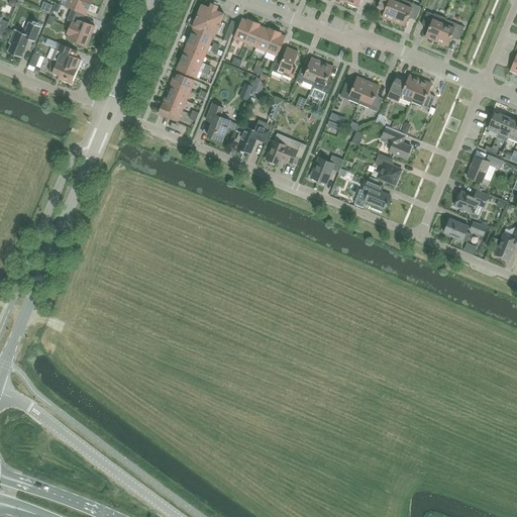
[(87,10),(89,11),(91,5),(80,0),(68,0),(66,6),(85,14),(87,10)]
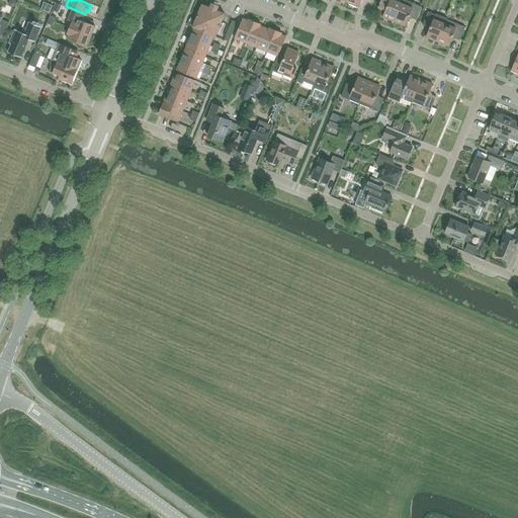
[(380,0),(379,4),(377,8),(385,11),(383,17),(394,22),(402,3),(397,1),(397,0),(380,0)]
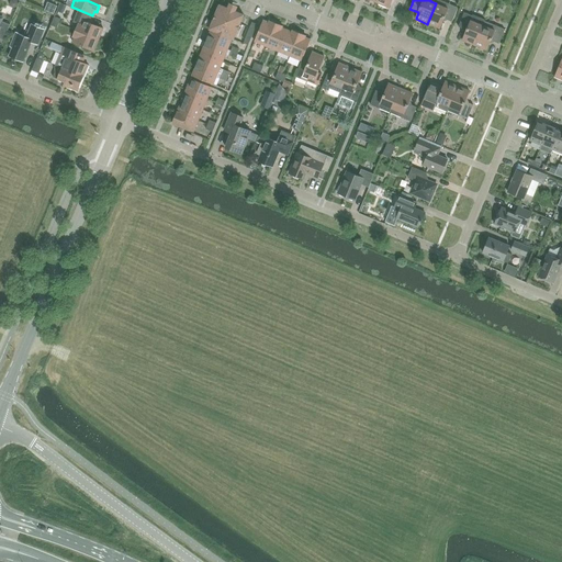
[(444,19),(452,22),(458,8),(449,4),(439,0),(437,0),(436,3),(427,24),(439,29),(444,19)]
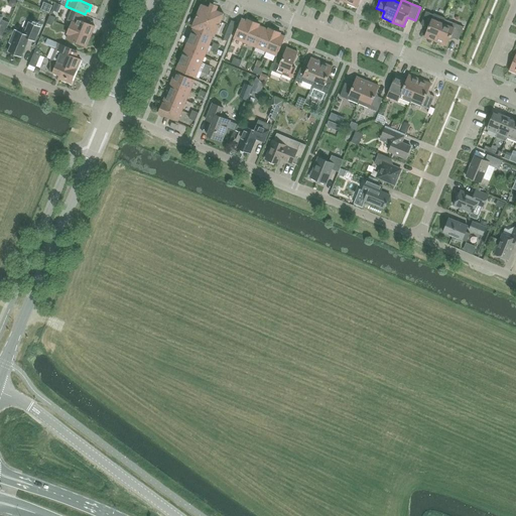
[(194,27),(214,35),(215,36),(224,14),(213,9),(215,5),(217,5),(218,3),(212,1),(211,3),(213,4),(211,8),(202,4),(192,27),(194,27)]
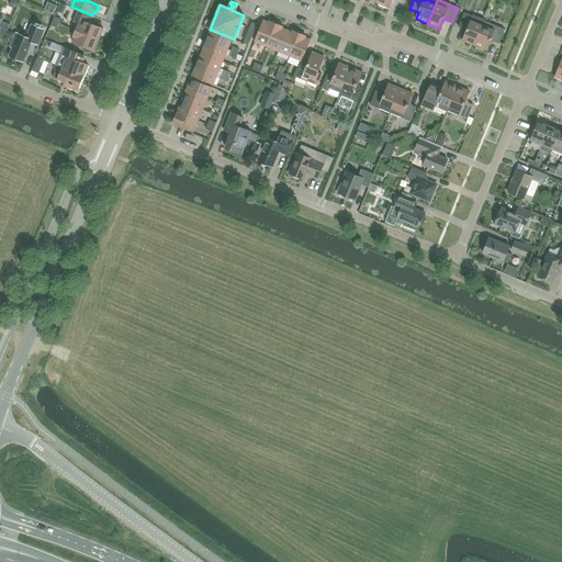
[(62,4),(57,12),(63,14),(67,7),(62,4)]
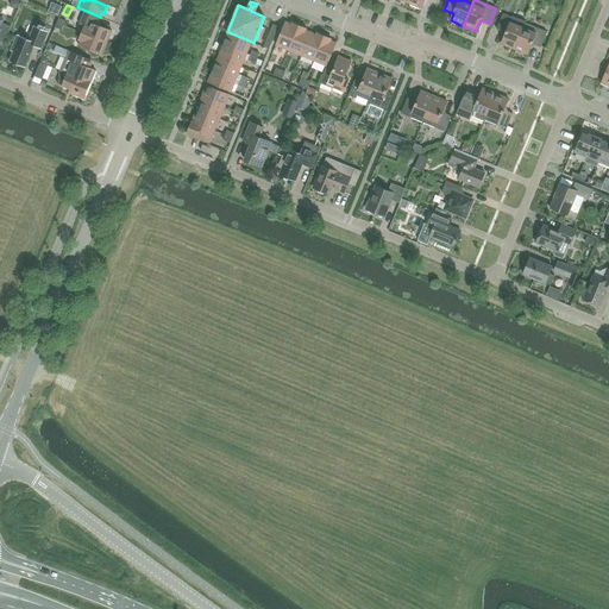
[(82,33),(107,43),(112,31),(98,25),(101,18),(85,11),(80,24),(85,26),(82,33)]
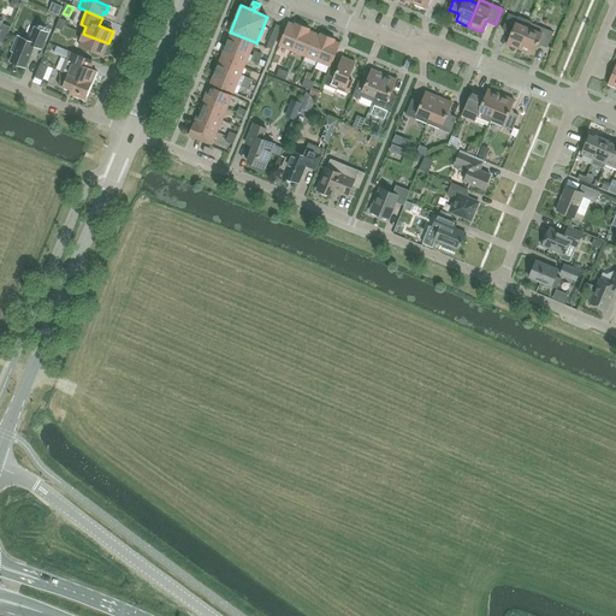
[(509,13),(503,29),(511,33),(507,45),(520,49),(529,28),(531,23),(532,22),(519,17),(519,18),(509,13)]
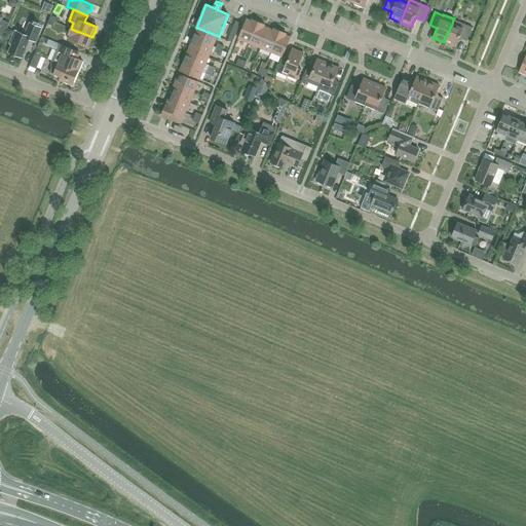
[(0,14),(0,33),(4,36),(9,24),(1,20),(2,16),(0,14)]
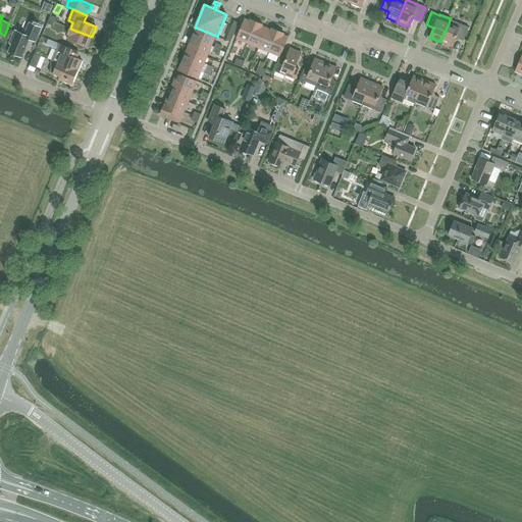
[(237,39),(248,43),(257,21),(251,19),(250,20),(245,18),(237,39)]
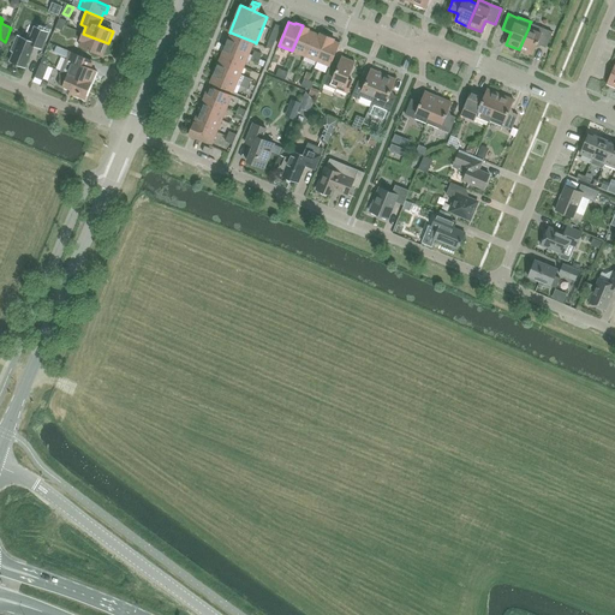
[(529,28),(519,49),(532,55),(537,45),(547,48),(553,33),(530,23),(529,28)]
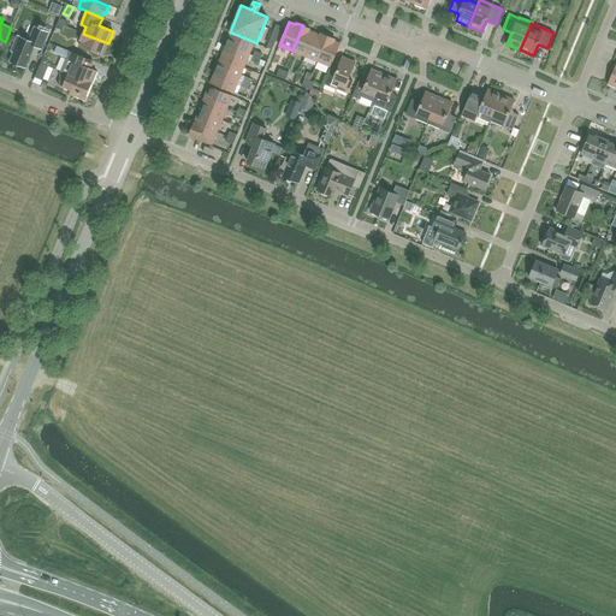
[(311,29),(303,25),(292,51),(304,57),(315,33),(309,30),(311,29)]
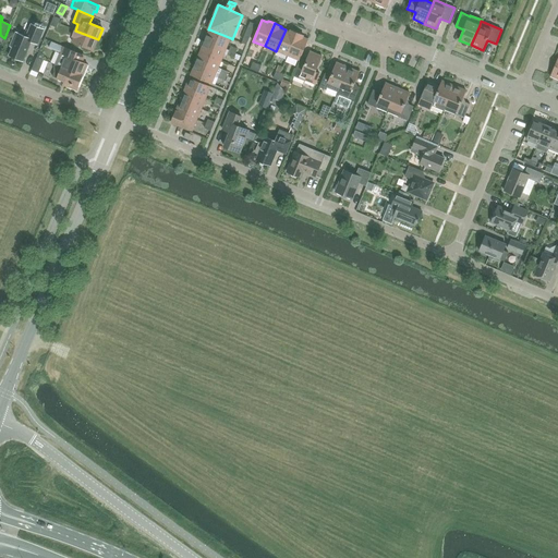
[(10,48),(12,49),(10,56),(23,61),(31,45),(37,47),(44,29),(32,24),(26,37),(16,33),(10,48)]
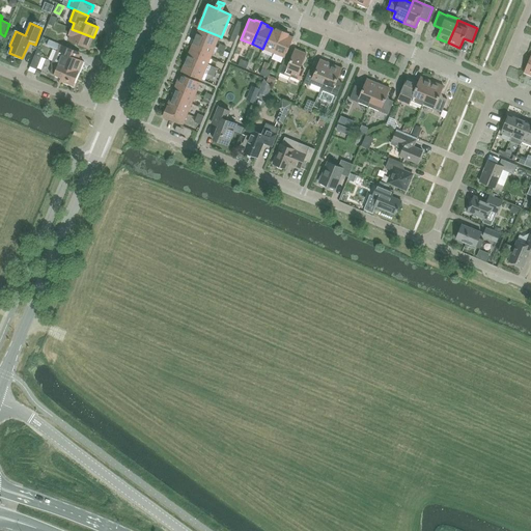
[(199,28),(195,38),(216,47),(220,36),(199,28)]
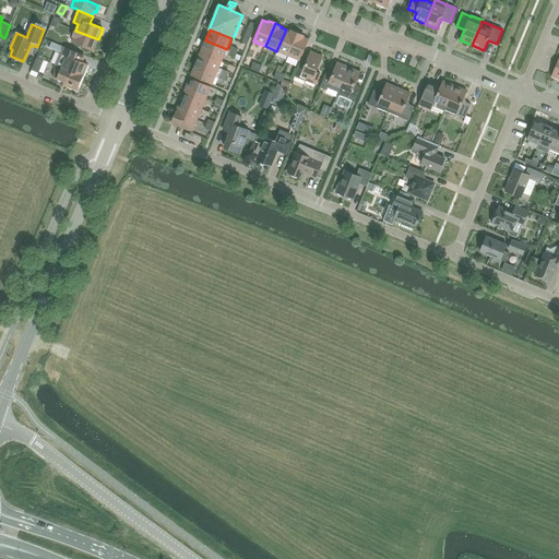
[(276,51),(288,56),(298,33),(292,31),(290,32),(286,30),(276,51)]
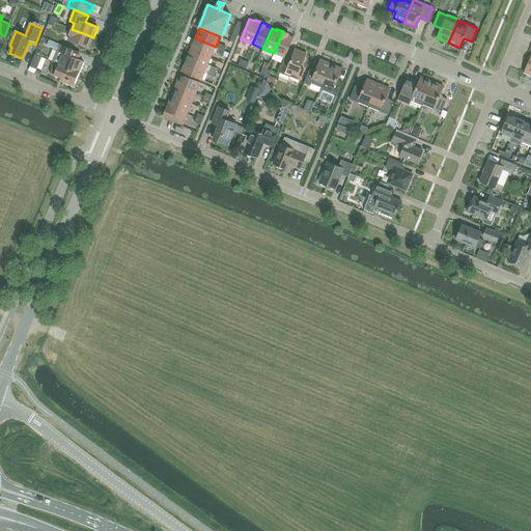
[(89,49),(93,37),(72,29),(68,35),(71,35),(68,39),(89,49)]
